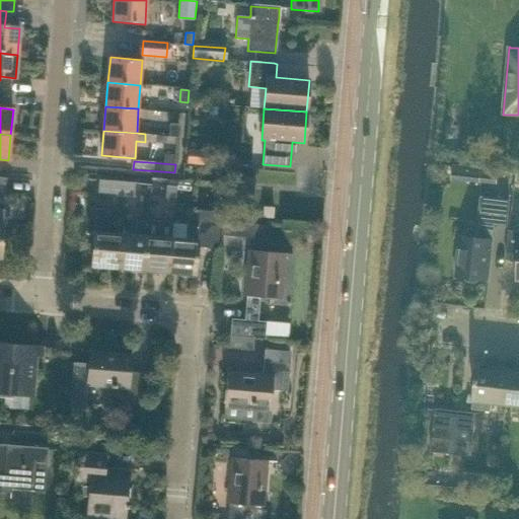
[(253,196),(254,181),(236,179),(235,195),(253,196)]
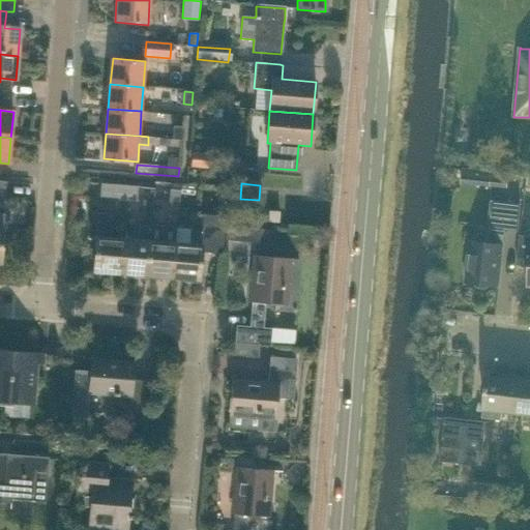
[(125,203),(127,187),(100,185),(98,201),(125,203)]
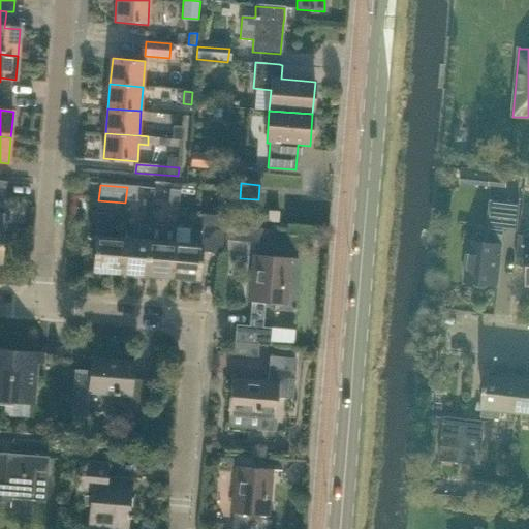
[(135,204),(136,188),(127,187),(125,203),(135,204)]
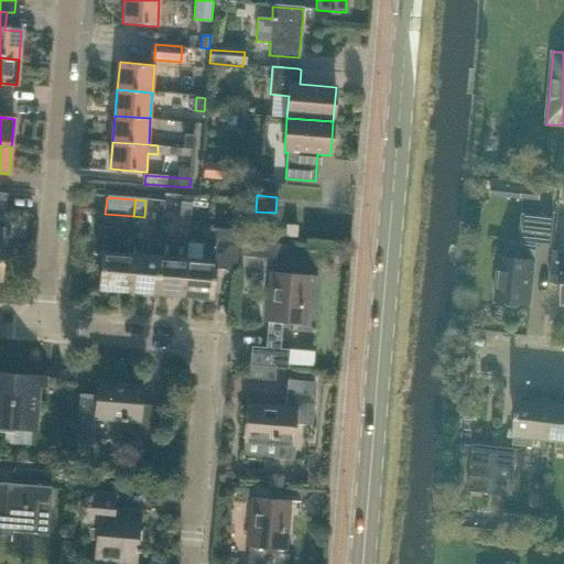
[(181,202),(180,217),(190,218),(192,203),(181,202)]
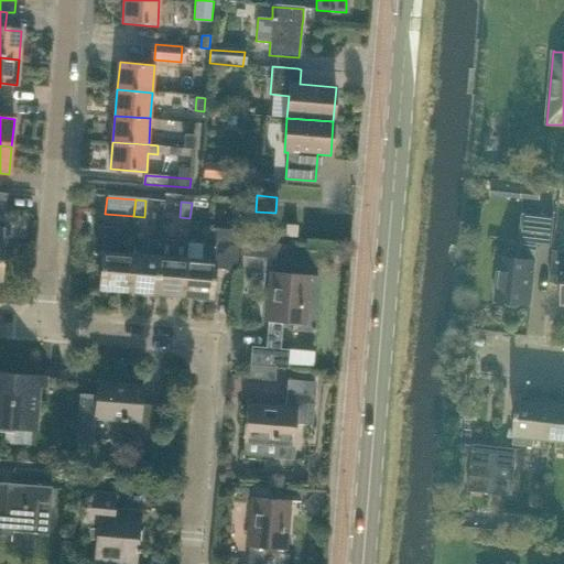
[(551,245),(554,219),(524,215),(521,237),(524,238),(521,260),(500,258),(496,301),(506,302),(508,306),(518,306),(521,304),(531,305),(535,261),(538,243),(551,245)]
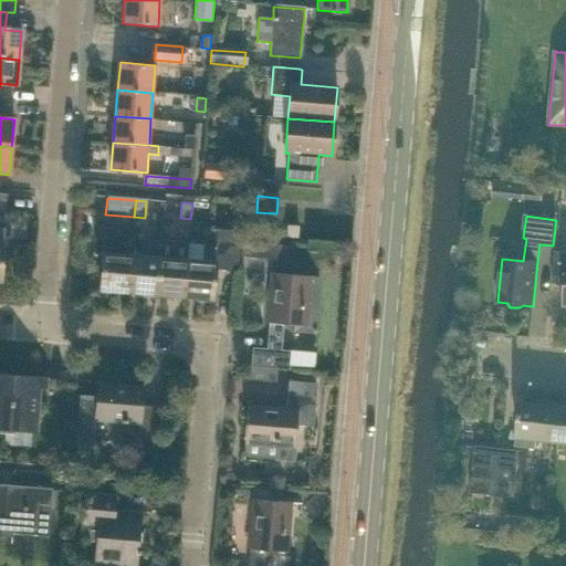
[(297,238),(299,227),(287,227),(286,237),(297,238)]
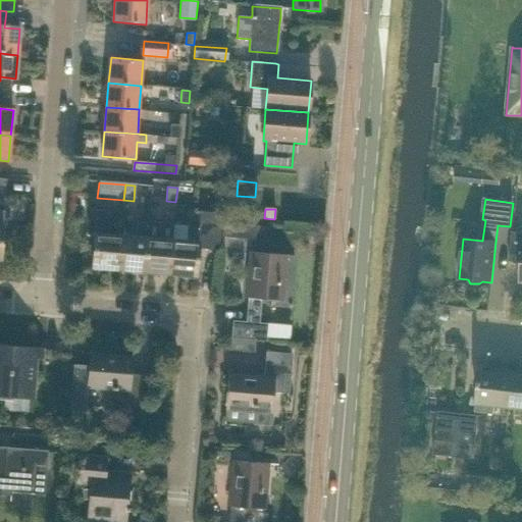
[(107,237),(109,211),(97,210),(91,270),(118,272),(120,238),(107,237)]
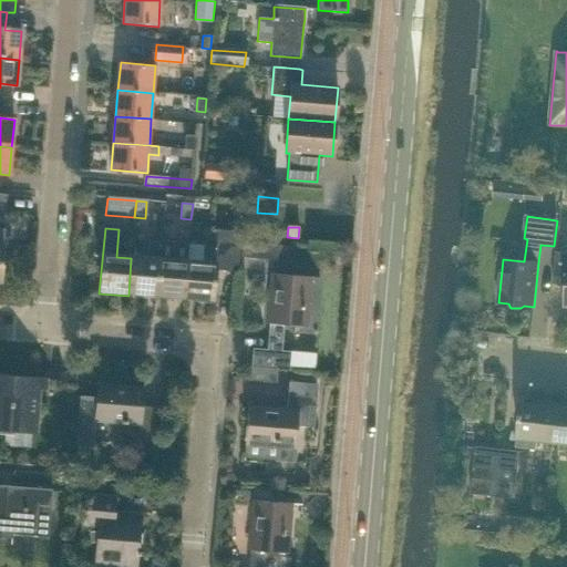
[(156,298),(161,244),(147,243),(145,259),(131,258),(129,296),(156,298)]
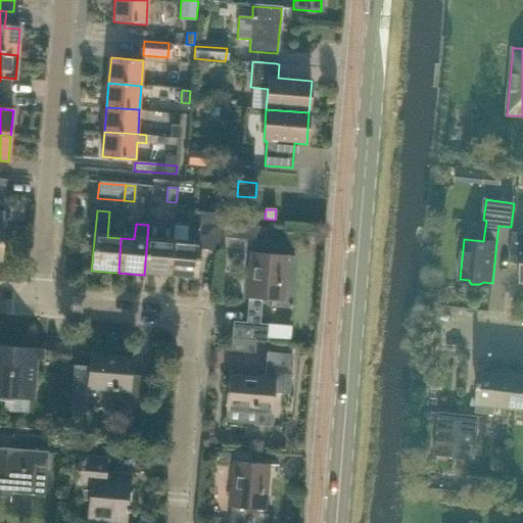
[(158,241),(159,226),(148,225),(144,275),(170,277),(173,242),(158,241)]
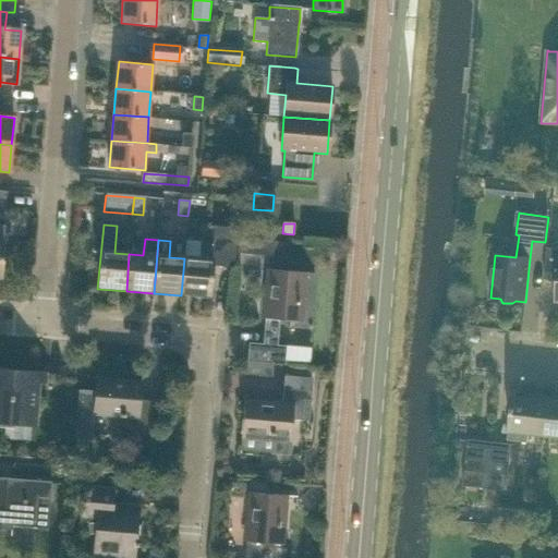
[(208,298),(214,244),(201,243),(199,259),(184,258),(181,295),(208,298)]
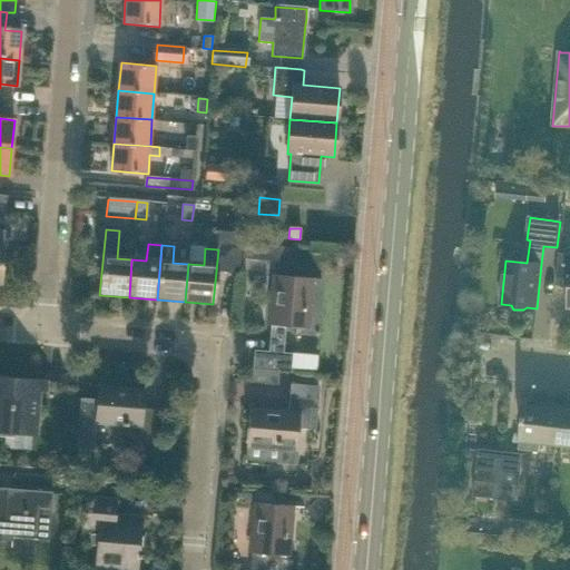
[(569,254),(559,254),(557,283),(558,283),(558,282),(569,283),(568,308),(569,308),(569,254)]
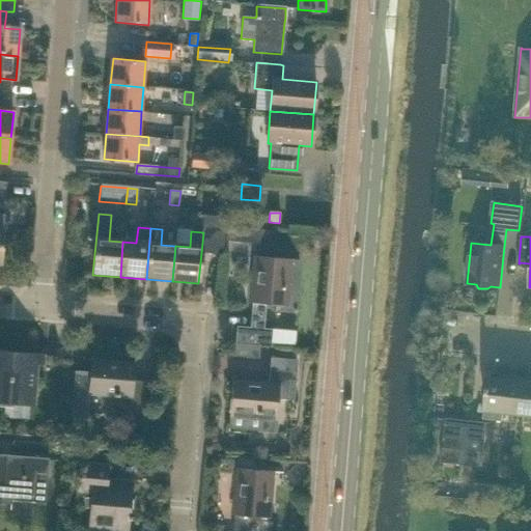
[(285,306),(289,259),(257,256),(251,328),(238,327),(235,342),(270,345),(271,330),(262,329),(264,304),(285,306)]
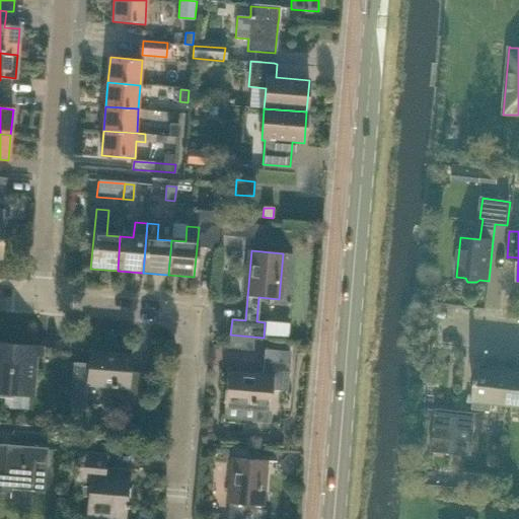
[(0,392),(31,395),(35,347),(0,344),(0,392)]
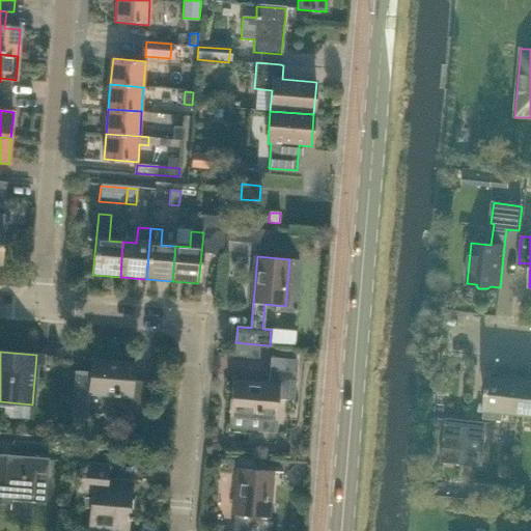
[(294,399),(297,360),(271,358),(269,385),(232,383),(229,414),(259,417),(258,430),(275,432),(278,398),(294,399)]
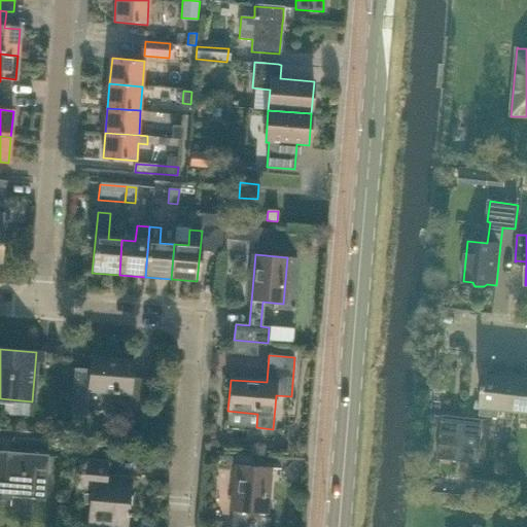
[(132,378),(133,360),(91,357),(90,370),(74,369),(70,414),(88,415),(90,391),(130,394),(129,409),(141,410),(144,379),(132,378)]
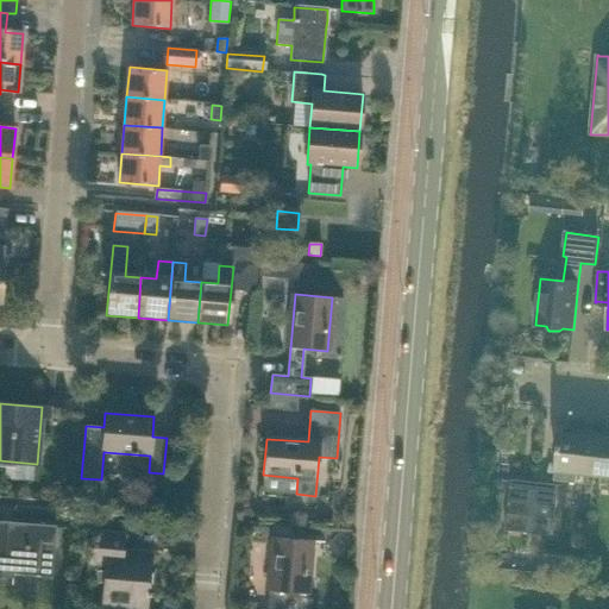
[(594,473),(597,438),(560,433),(554,479),(570,481),(571,471),(594,473)]
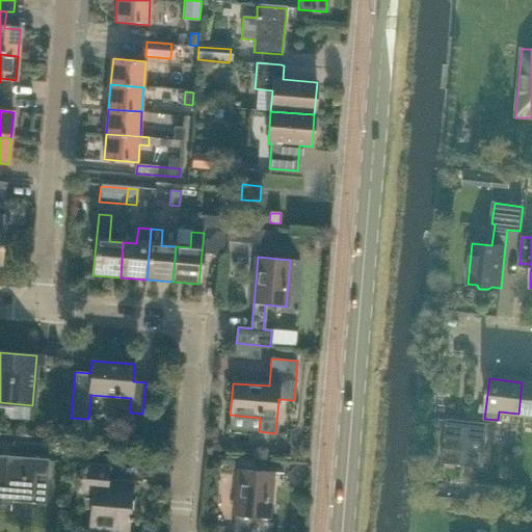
[(531,382),(522,382),(519,414),(531,415),(531,382)]
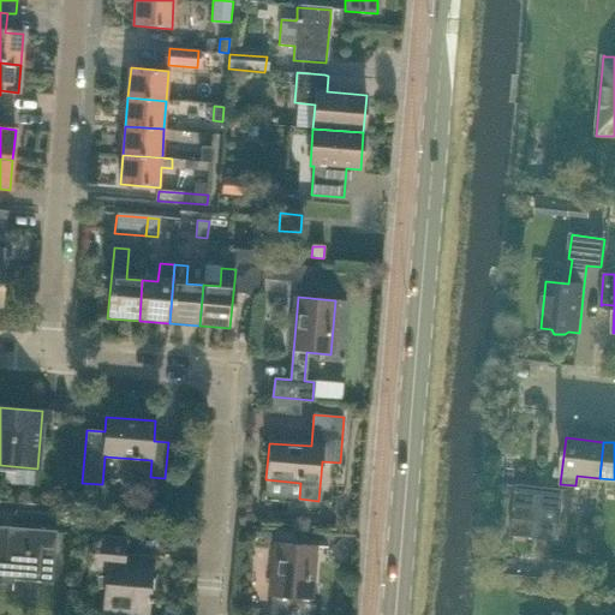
[(565,490),(543,488),(517,485),(513,518),(561,524),(565,490)]
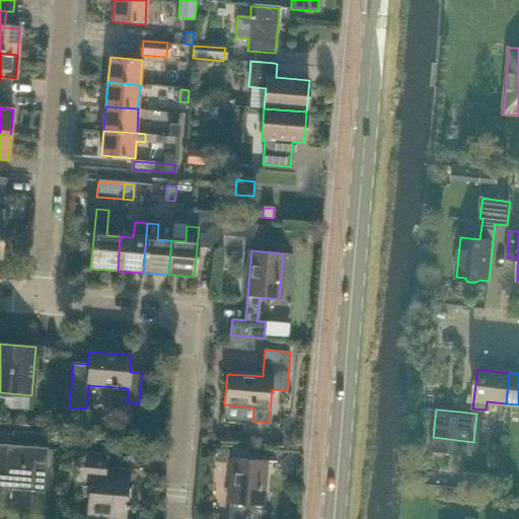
[(0,443),(0,492),(11,493),(11,489),(45,492),(48,448),(0,443)]
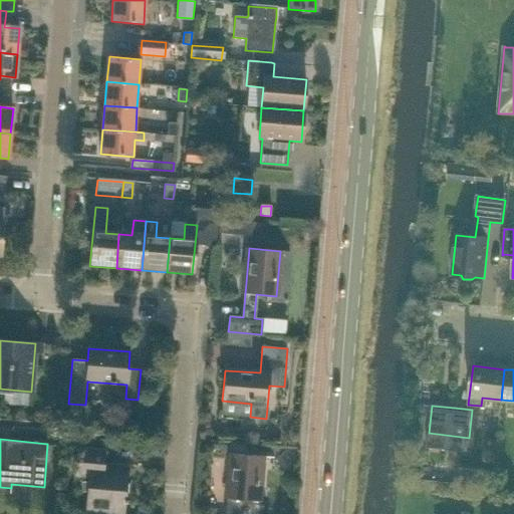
[(104,464),(105,451),(77,448),(74,476),(88,477),(85,513),(97,513),(123,513),(127,467),(104,464)]
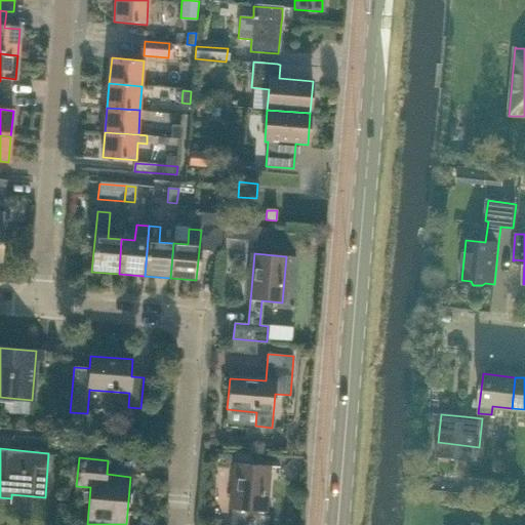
[(264,513),(268,466),(236,463),(231,524),(246,524),(248,511),(264,513)]
